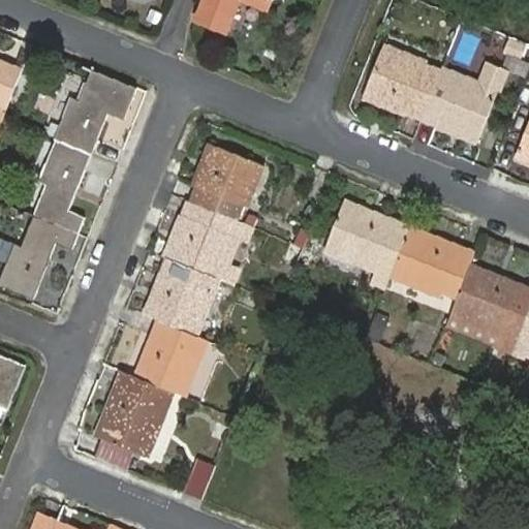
[(204,0),(196,20),(227,32),(241,0),(256,0),(270,5),(271,0),(204,0)]
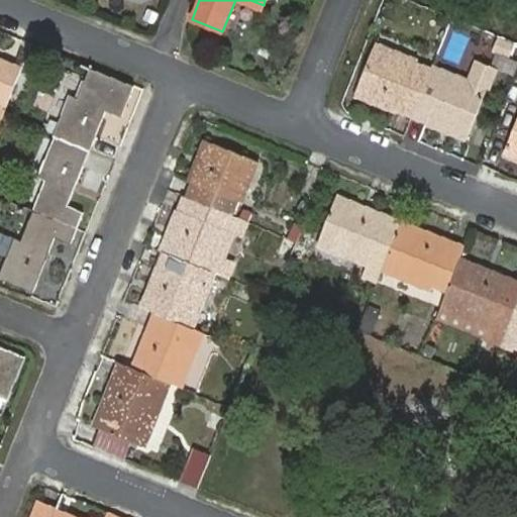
[(513,45),(497,39),(492,50),(508,57),(513,45)]
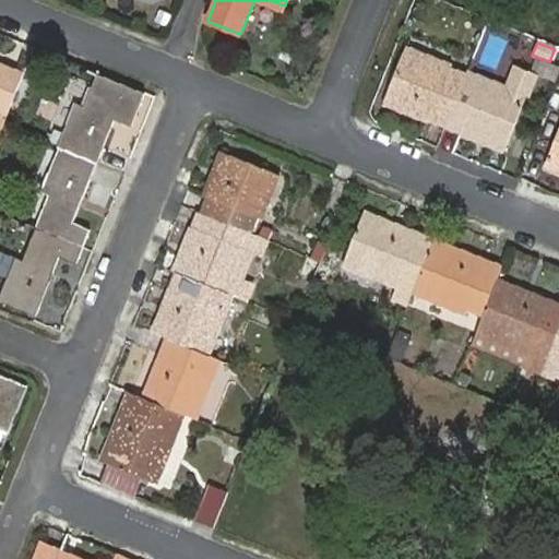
[(447,126),(466,74),(449,68),(450,63),(409,48),(387,103),(428,120),(428,118),(447,126)]
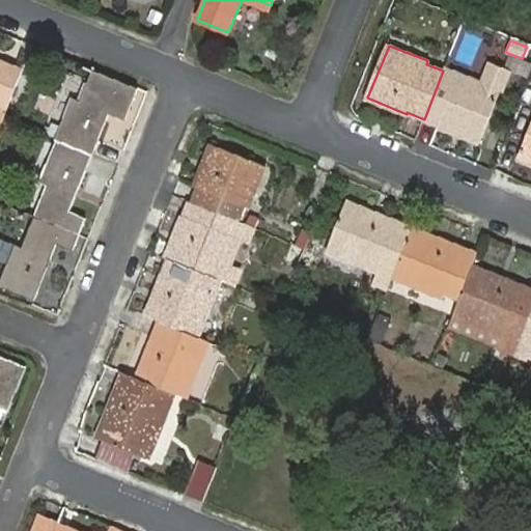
[(0,103),(8,107),(23,70),(0,60),(0,103)]
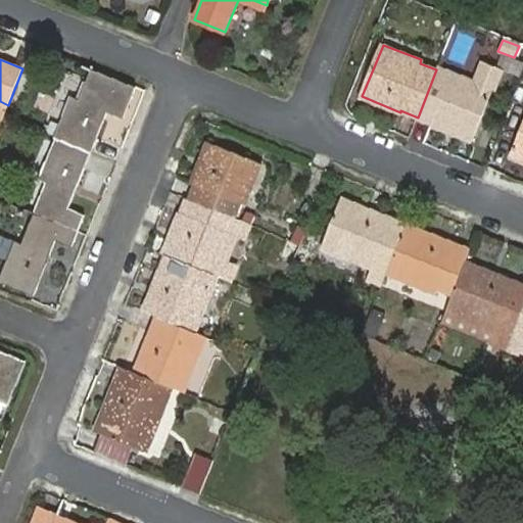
[(494,89),(502,72),(482,64),(475,81),(455,73),(453,77),(436,69),(418,117),(434,124),(433,126),(470,140),(491,88),(494,89)]
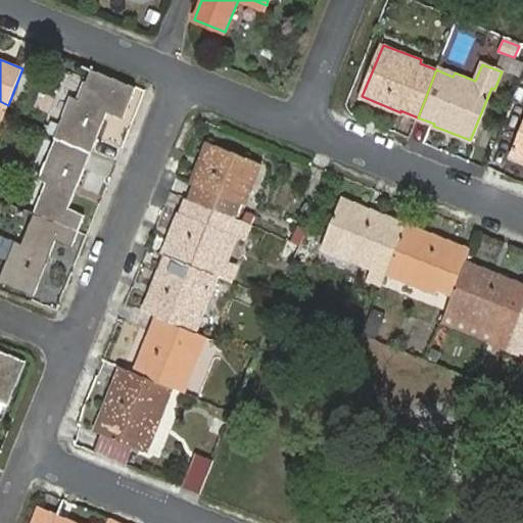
[(56,138),(91,152),(107,112),(124,119),(136,87),(92,69),(79,99),(70,96),(54,137),(56,138)]
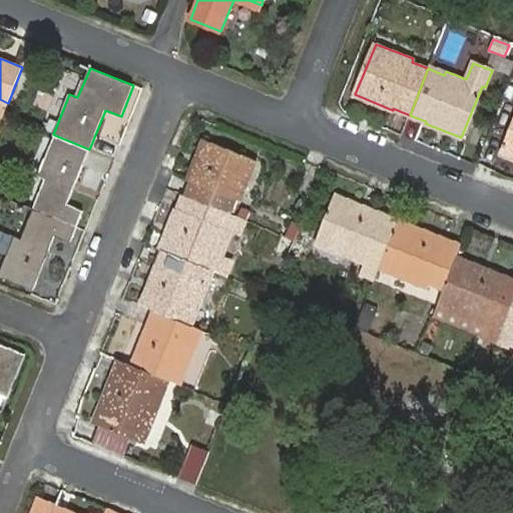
[(512,157),(512,121),(501,153),(512,157)]
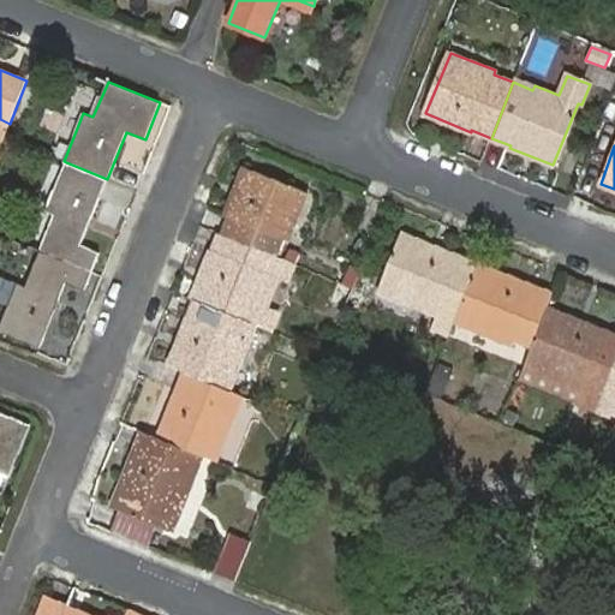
[(55,214),(40,251),(93,270),(100,252),(82,244),(107,179),(66,162),(47,210),(55,214)]
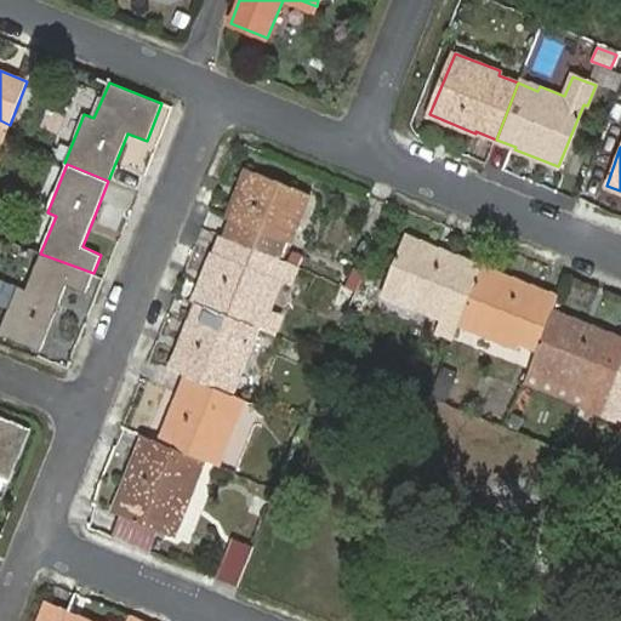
[(280,260),(288,241),(291,243),(311,193),(250,170),(231,220),(232,220),(224,237),(280,260)]
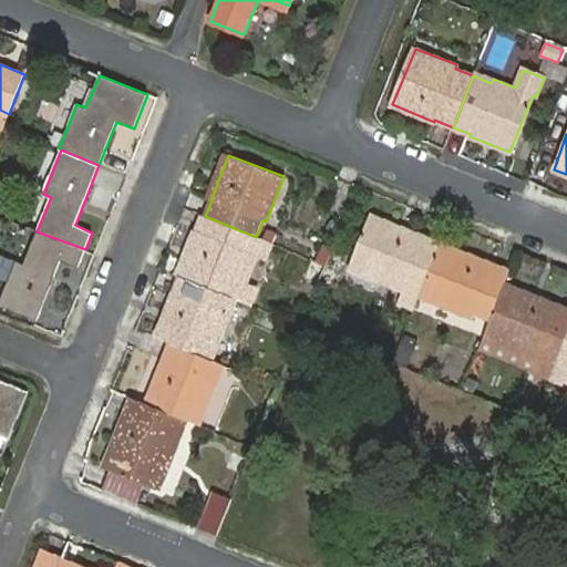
[(370,215),(348,268),(404,290),(405,286),(421,292),(441,243),(370,215)]
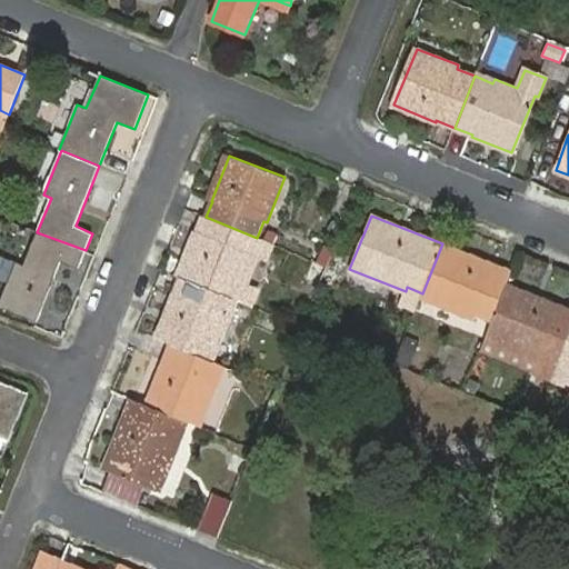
[(255,255),(251,252),(257,238),(206,217),(205,217),(180,278),(233,299),(253,307),(260,290),(243,282),(255,255)]
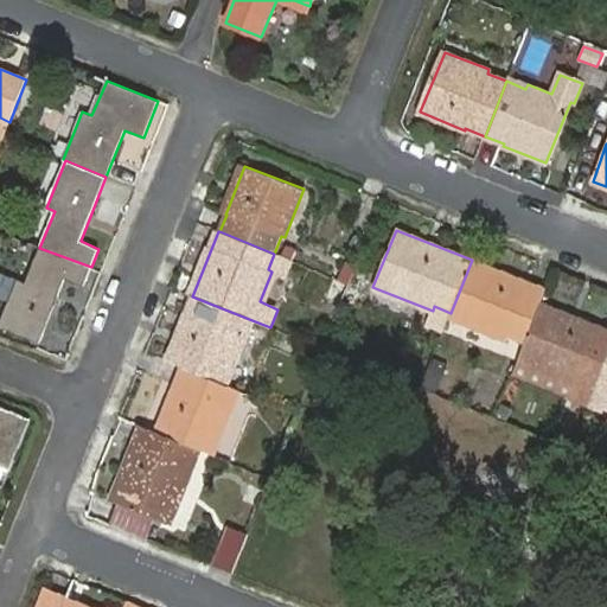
[(91,267),(39,248),(25,282),(18,279),(0,321),(0,325),(40,343),(65,279),(84,286),(91,267)]
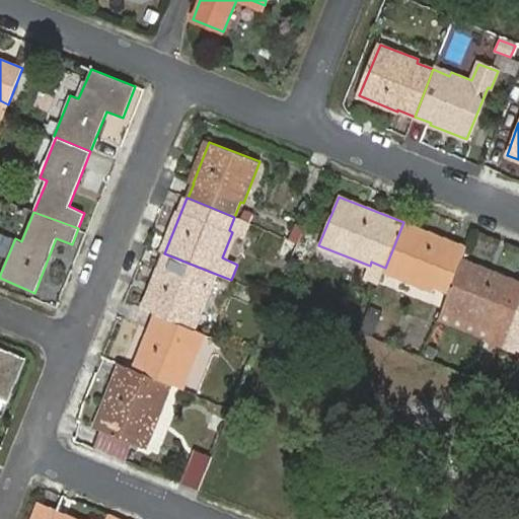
[(384,272),(434,291),(435,287),(449,293),(462,258),(466,249),(451,244),(452,241),(403,222),(385,268),(384,272)]
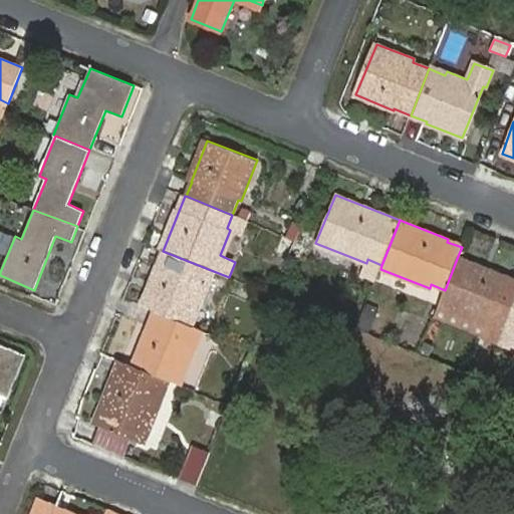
[(281,235),(270,255),(292,267),(303,248),(281,235)]
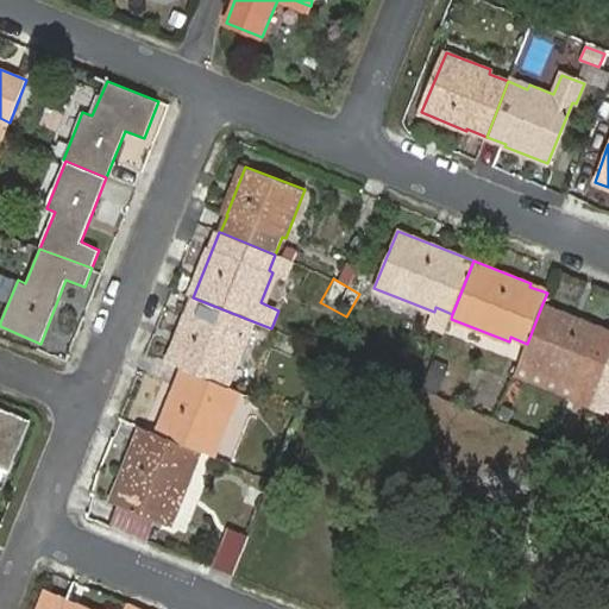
[(246,338),(244,337),(250,320),(193,297),(167,362),(183,369),(221,384),(227,387),(246,338)]
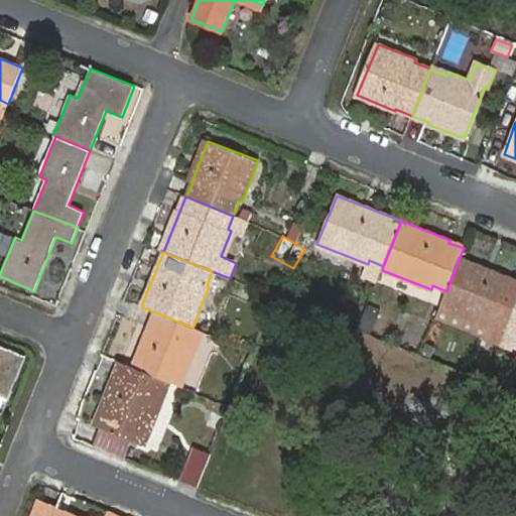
[(492,324),(506,330),(515,303),(515,279),(460,257),(446,291),(440,307),(490,328),(492,324)]
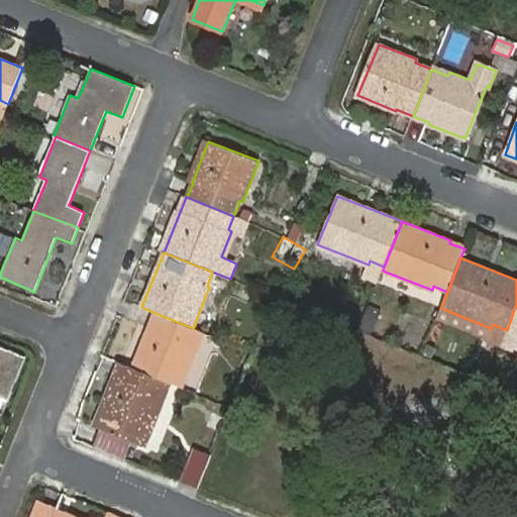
[(516,304),(507,330),(516,333),(516,304)]
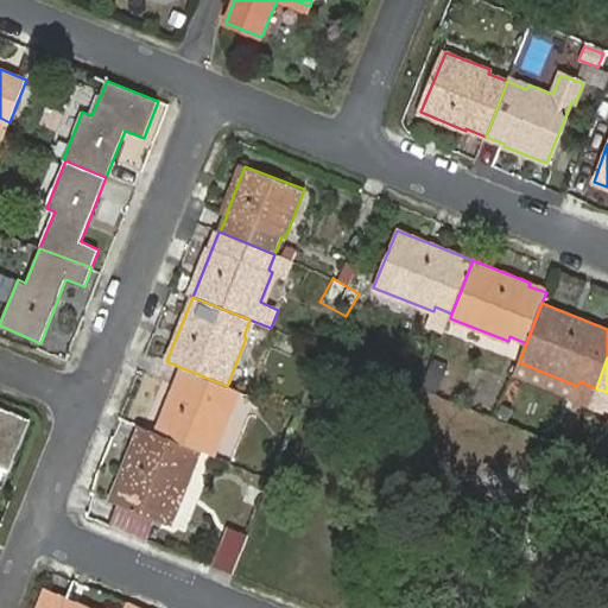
[(197,449),(213,455),(233,406),(215,400),(221,384),(183,368),(156,431),(197,449)]
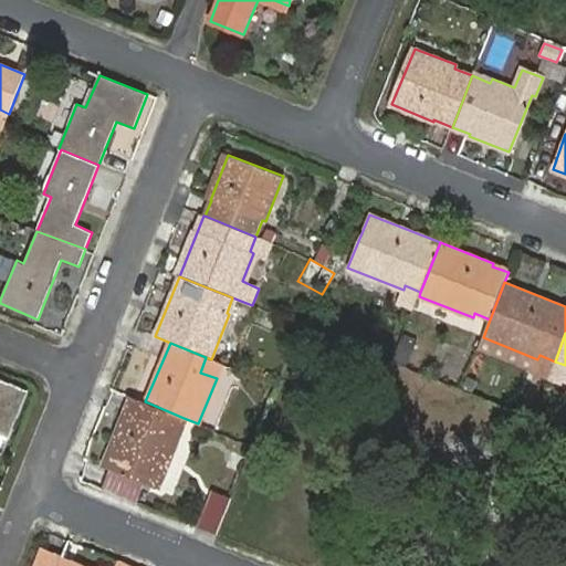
[(0,433),(9,437),(27,389),(0,378),(0,433)]
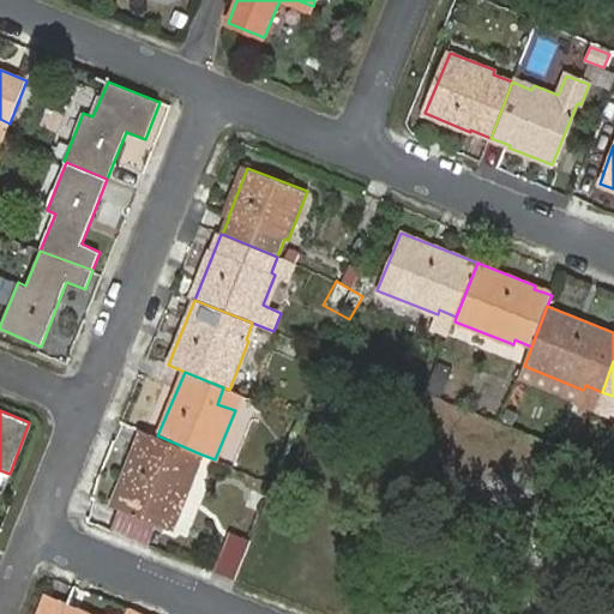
[(138,449),(136,447),(112,506),(121,510),(156,524),(173,530),(196,471),(192,470),(199,453),(157,435),(145,431),(138,449)]
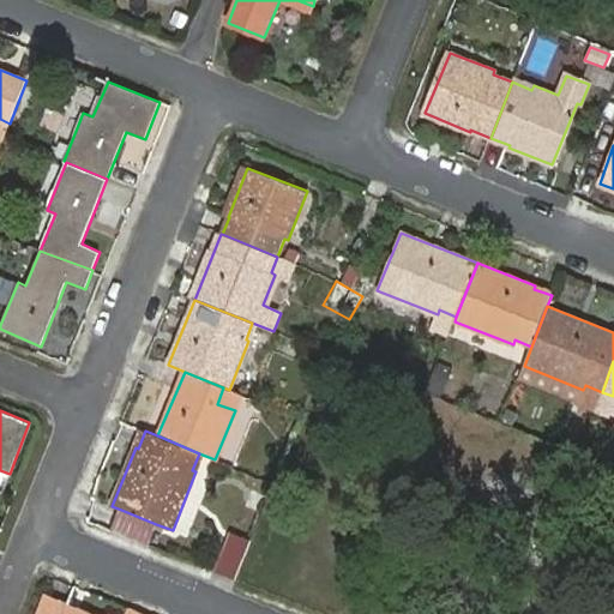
[(156,524),(121,510),(114,528),(149,542),(156,524)]
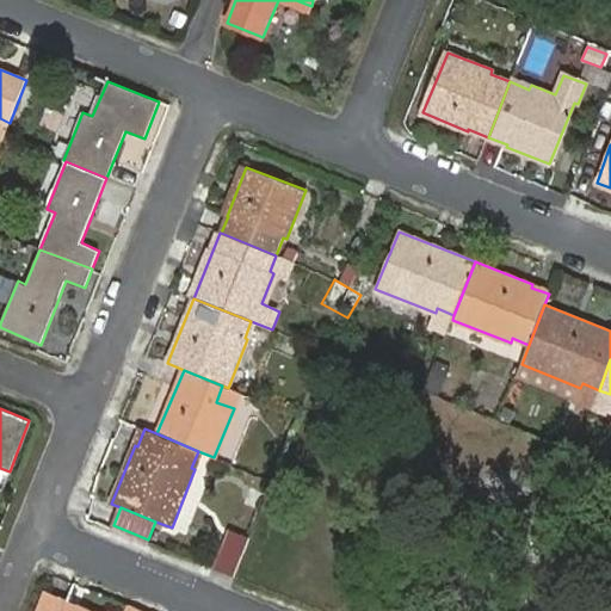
[(216,569),(235,576),(251,537),(232,530),(216,569)]
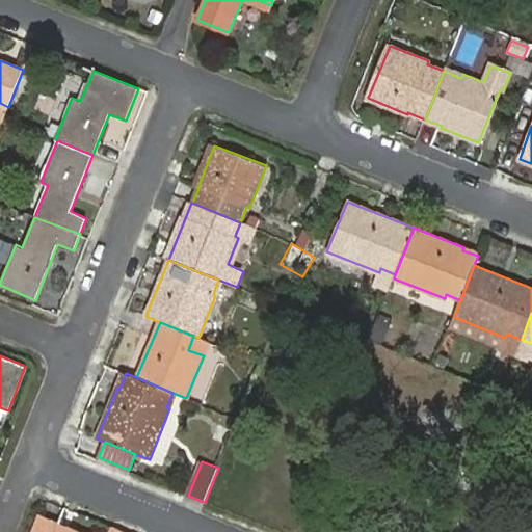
[(34,531),(55,531),(59,523),(59,522),(42,515),(34,531)]
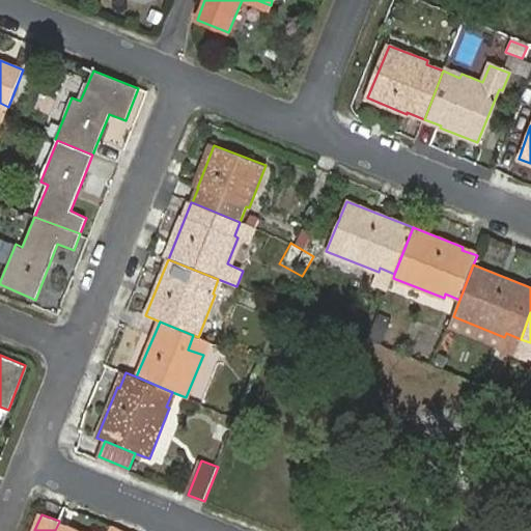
[(126,530),(111,525),(108,530),(84,530),(59,522),(55,530),(126,530)]
